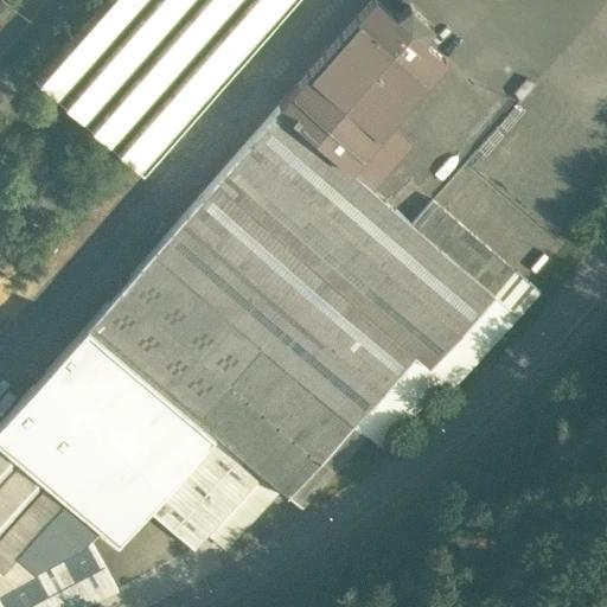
[(100,0),(33,77),(141,172),(292,0),(100,0)]
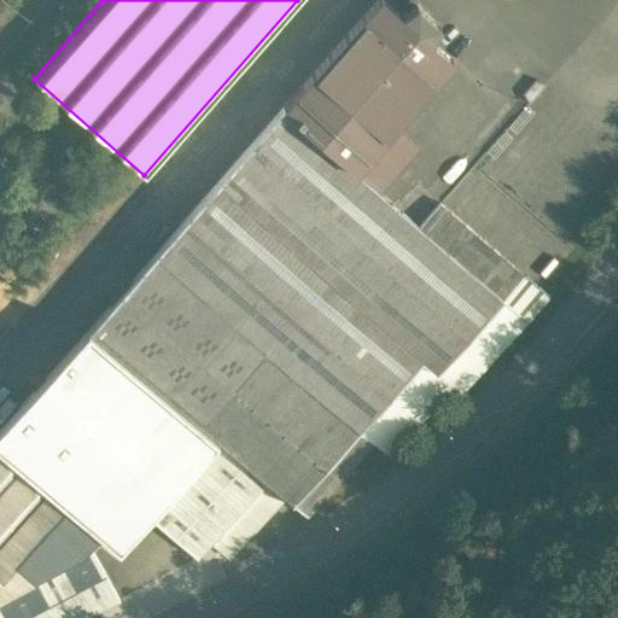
[(400,16),(382,0),(374,0),(283,108),(354,173),(356,172),(395,127),(452,60),(430,42),(438,27),(415,6),(400,16)]
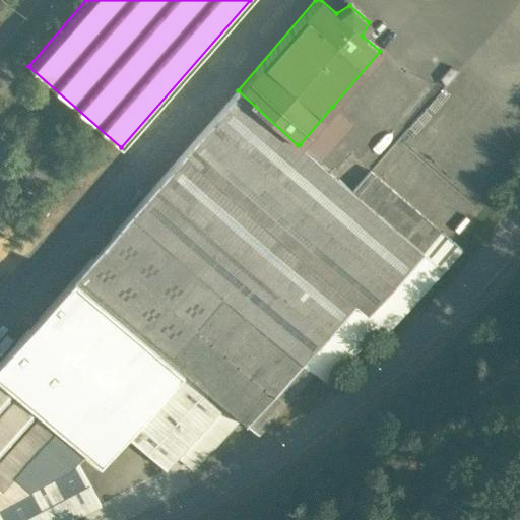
[(298,145),(238,90),(225,104),(201,132),(73,279),(186,378),(186,379),(223,412),(240,427),(259,443),(315,378),(328,390),(381,329),(388,335),(460,253),(348,155),(331,176),(298,145)]
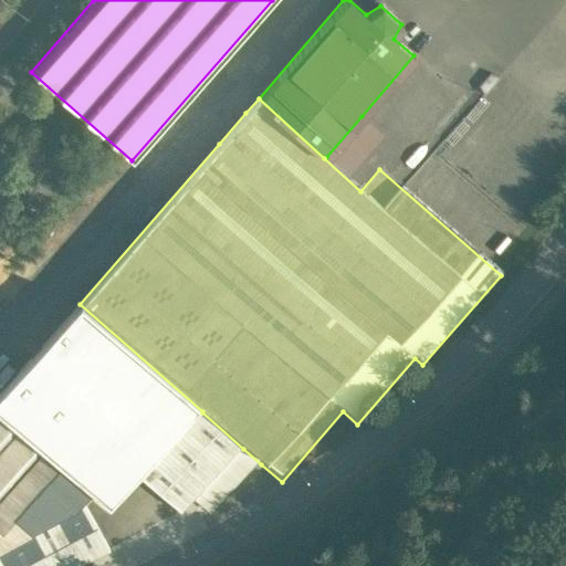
[(362,116),(326,157),(347,175),(383,135),(362,116)]
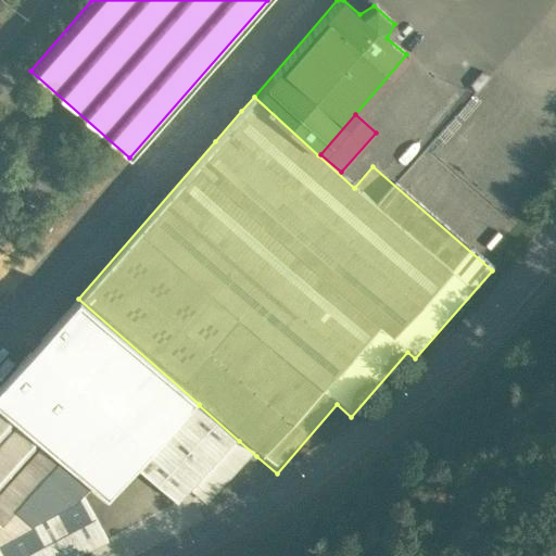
[(199,404),(78,299),(0,388),(0,408),(89,488),(108,503),(134,472),(137,476),(199,405),(199,404)]
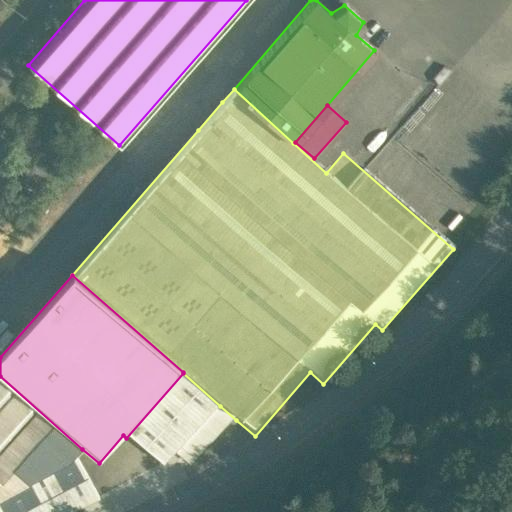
[(220,406),(183,373),(126,438),(164,470),(175,457),(220,406)]
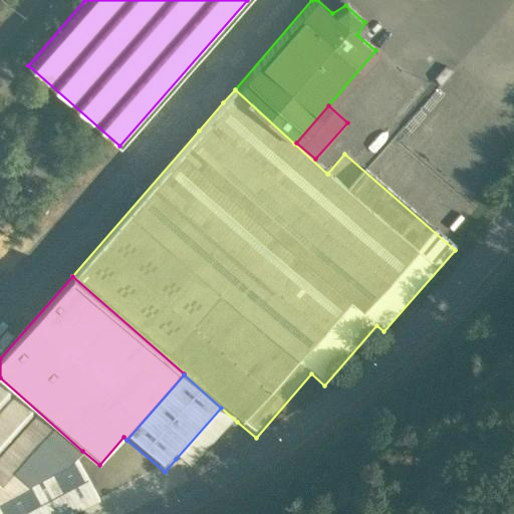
[(82,451),(0,377),(0,504),(75,463),(73,461),(82,451)]
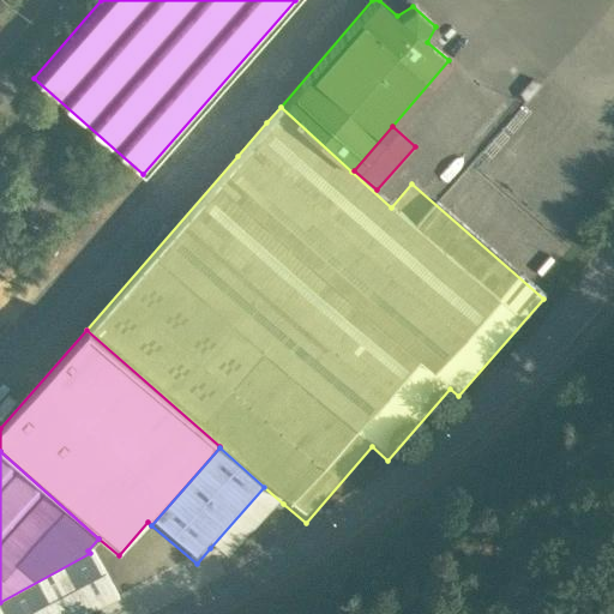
[(264,487),(210,548),(229,565),(283,504),(264,487)]
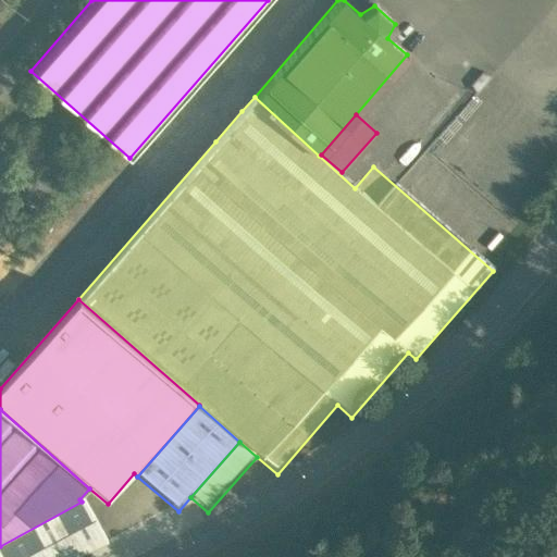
[(0,546),(0,556),(94,556),(108,549),(82,502),(0,546)]
